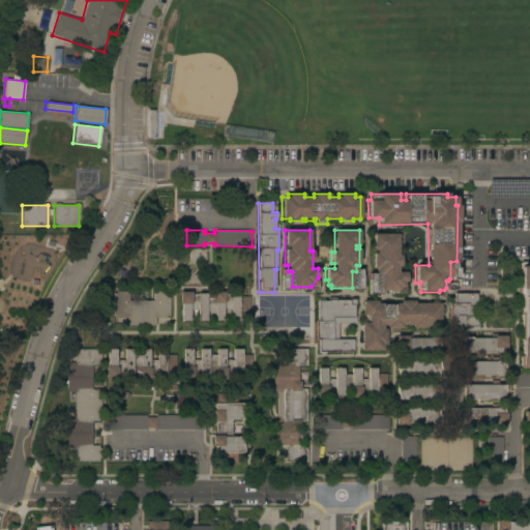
[(372,234),(398,234),(398,255),(401,255),(401,266),(398,266),(398,272),(406,272),(406,282),(404,283),(404,288),(401,288),(400,290),(379,290),(380,275),(375,275),(375,269),(372,269),(372,234)]
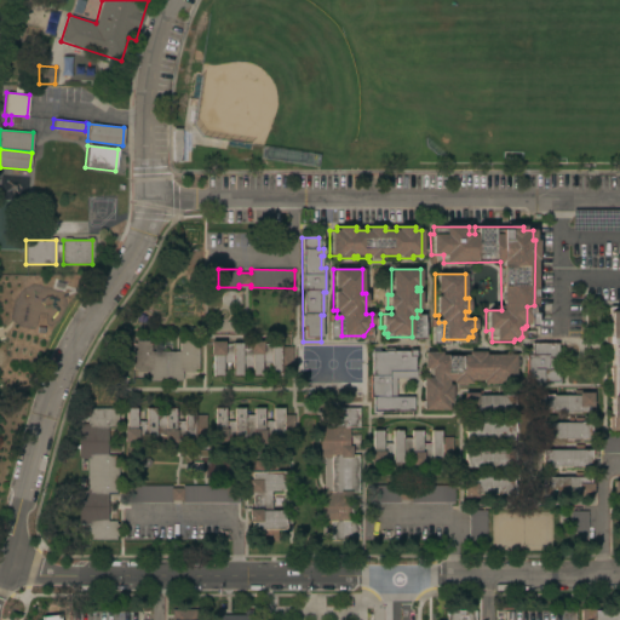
[(619,430),(607,430),(607,417),(609,417),(609,396),(609,344),(608,344),(607,311),(619,311),(619,430)]
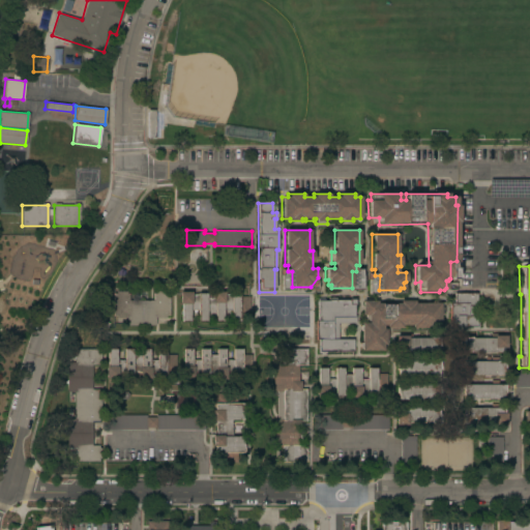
[(113,293),(116,294),(116,292),(126,292),(126,293),(128,294),(128,300),(153,300),(153,293),(155,293),(155,291),(166,291),(166,293),(169,293),(169,316),(166,316),(166,318),(155,318),(155,325),(126,325),(126,318),(116,318),(116,316),(113,316),(113,293)]
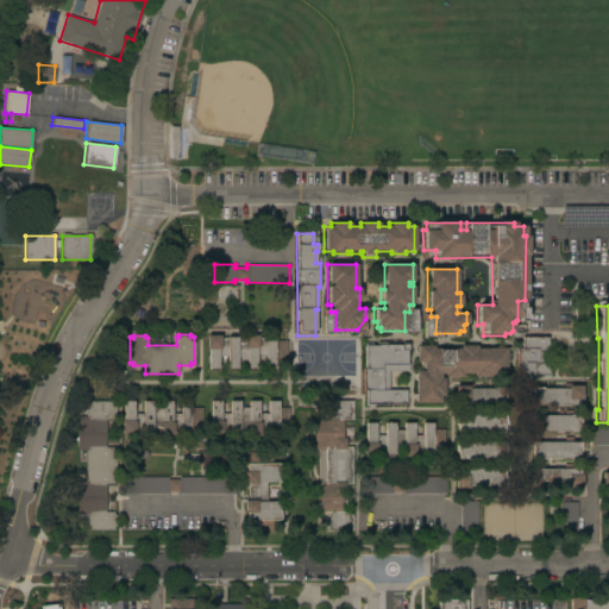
[(206,336),(219,336),(219,339),(227,339),(227,337),(244,337),(244,336),(257,336),(257,339),(265,339),(265,337),(275,337),(275,340),(286,340),(286,362),(275,362),(275,369),(265,369),(265,357),(256,357),(256,369),(246,369),(246,363),(237,363),(237,369),(227,369),(227,357),(218,357),(218,369),(208,369),(208,350),(206,350),(206,336)]
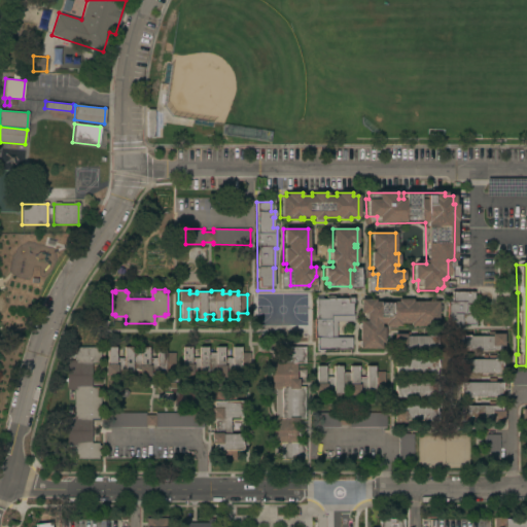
[(473,325),(473,313),(467,313),(467,302),(472,302),(472,291),(449,291),(448,325),(473,325)]
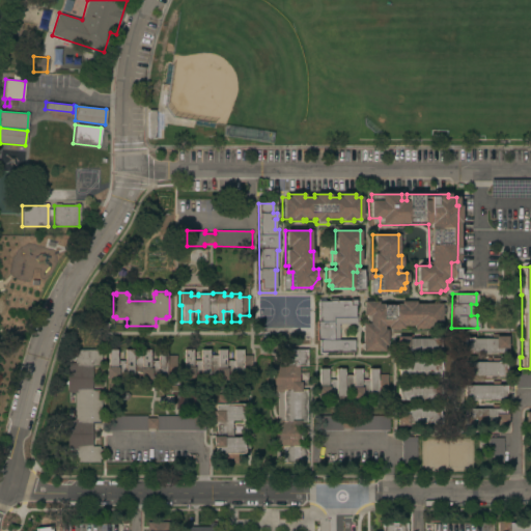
[(318,355),(318,301),(356,300),(357,325),(339,325),(339,340),(354,340),(354,354),(318,355)]
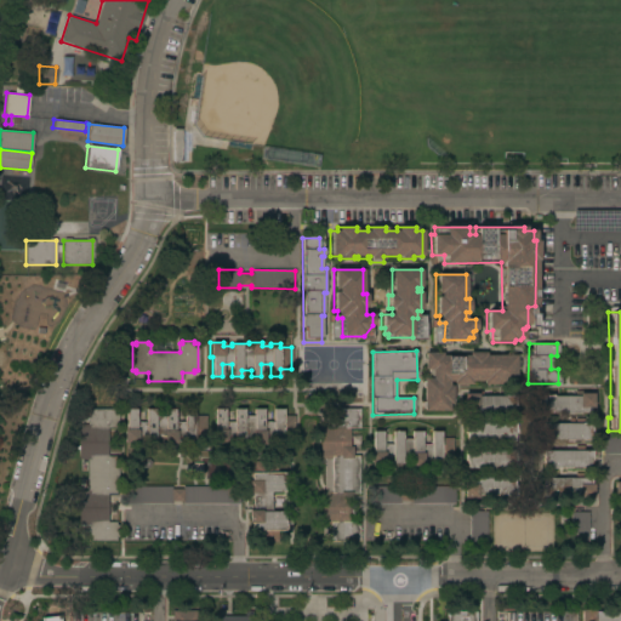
[(425,411),(423,379),(432,379),(432,370),(426,370),(426,353),(442,353),(442,355),(468,355),(468,352),(486,352),(486,354),(518,354),(518,385),(483,386),(483,381),(472,381),(472,386),(454,387),(454,381),(449,381),(449,386),(453,386),(453,404),(449,404),(449,411),(425,411)]
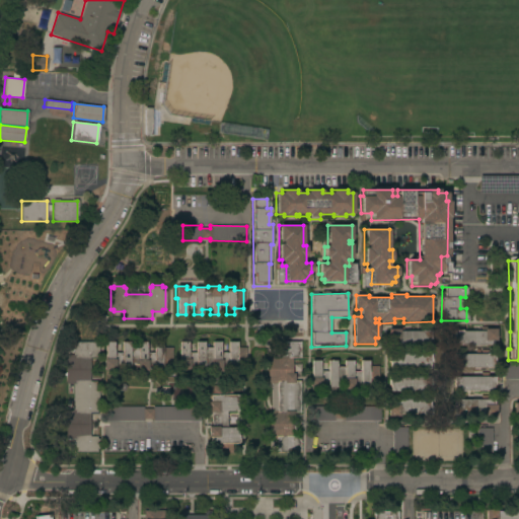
[(398,328),(398,330),(429,330),(429,346),(389,346),(389,341),(387,341),(387,328),(398,328)]
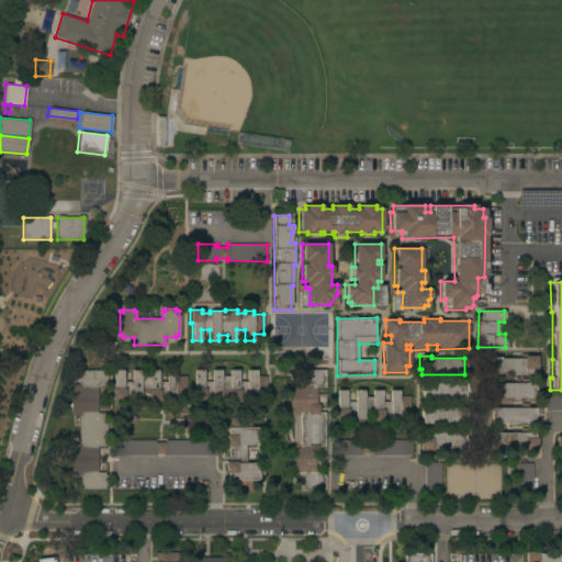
[(491,367),(490,367),(490,357),(499,357),(499,358),(524,359),(524,356),(537,356),(536,368),(535,368),(535,374),(491,373),(491,367)]
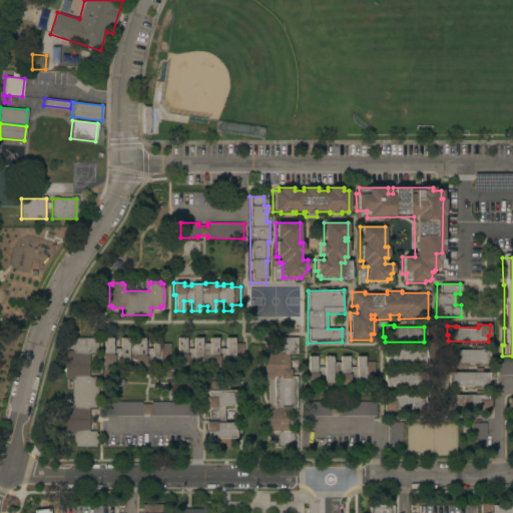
[(282,337),(296,337),(296,354),(288,354),(288,369),(291,369),(291,377),(297,377),(297,408),(291,408),(291,416),(289,416),(288,431),(297,431),(297,446),(283,446),(283,448),(273,448),(273,433),(265,433),(265,419),(264,419),(264,409),(265,409),(265,406),(268,406),(268,379),(265,379),(265,376),(264,376),(264,365),(265,365),(265,352),(273,352),(273,336),(282,337)]
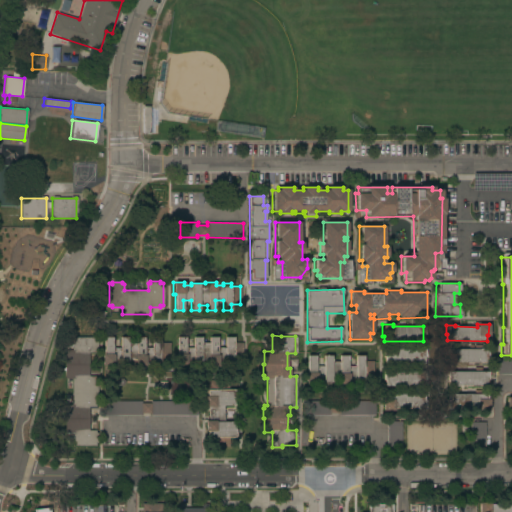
[(175,365),(175,354),(177,354),(177,337),(185,337),(185,348),(193,348),(193,337),(201,337),(201,343),(209,343),(209,337),(217,337),(217,348),(225,348),(225,336),(233,336),(233,342),(243,342),(243,361),(233,361),(233,364),(225,364),(225,363),(218,363),(218,365),(208,365),(208,359),(201,359),(201,364),(193,364),(193,363),(186,363),(186,365),(175,365)]
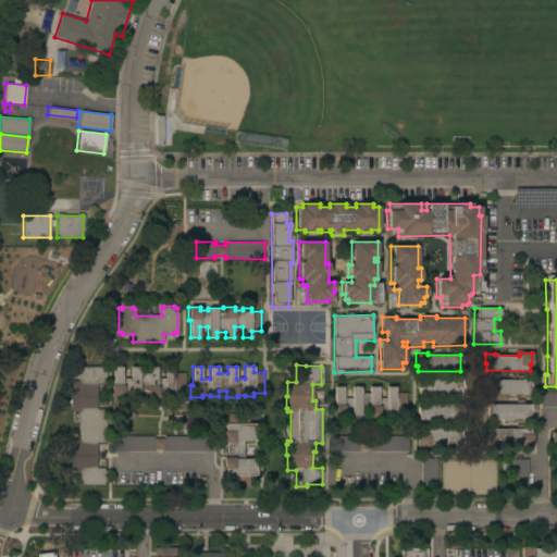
[(103,367),(103,370),(106,370),(106,381),(103,381),(103,383),(96,383),(96,409),(103,409),(103,411),(106,411),(106,440),(103,440),(103,443),(96,443),(96,468),(103,468),(103,470),(106,471),(106,481),(103,481),(103,485),(79,485),(79,481),(77,481),(78,471),(70,471),(70,440),(78,440),(78,412),(70,412),(70,381),(78,381),(78,370),(79,370),(79,367),(103,367)]
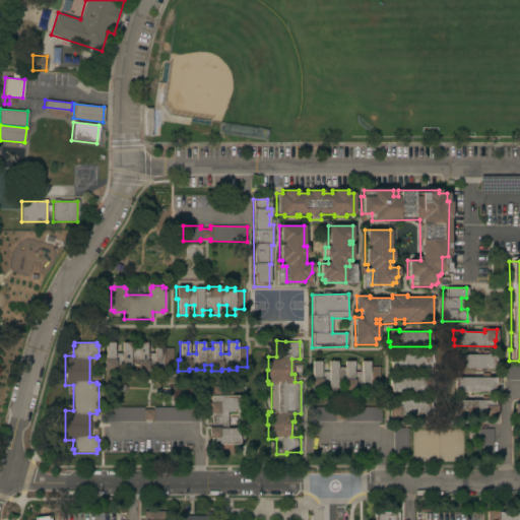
[(103,371),(103,360),(106,360),(106,342),(114,342),(114,353),(122,353),(122,342),(130,342),(130,349),(138,349),(138,342),(146,342),(146,353),(154,353),(154,342),(163,342),(163,347),(172,347),(172,367),(161,367),(161,370),(154,370),(154,369),(147,369),(147,372),(137,372),(137,370),(122,370),(122,369),(115,369),(115,371),(103,371)]
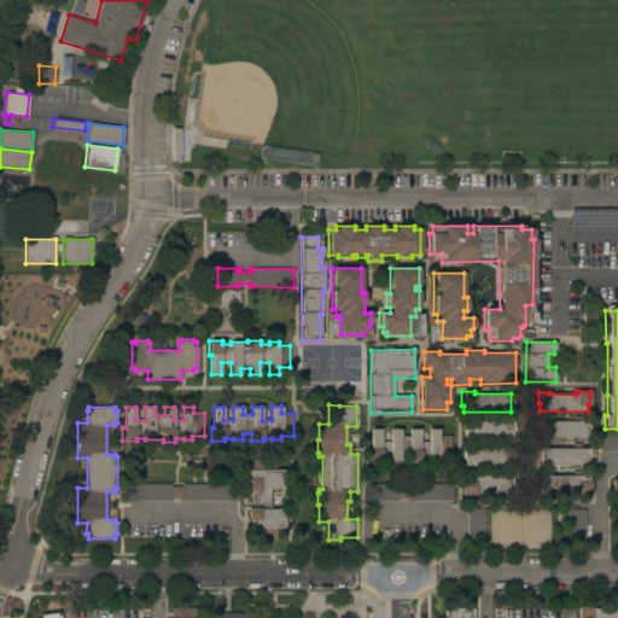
[(512,421),(512,431),(511,431),(511,438),(464,438),(464,431),(462,431),(462,421),(512,421)]
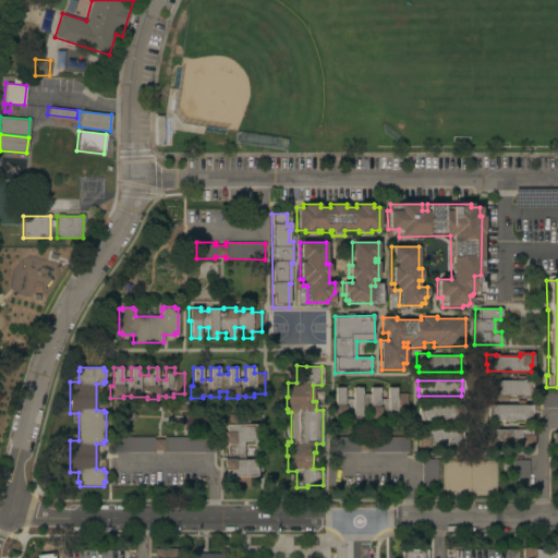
[(531,380),(531,389),(530,389),(530,396),(487,396),(487,389),(486,389),(486,380),(531,380)]
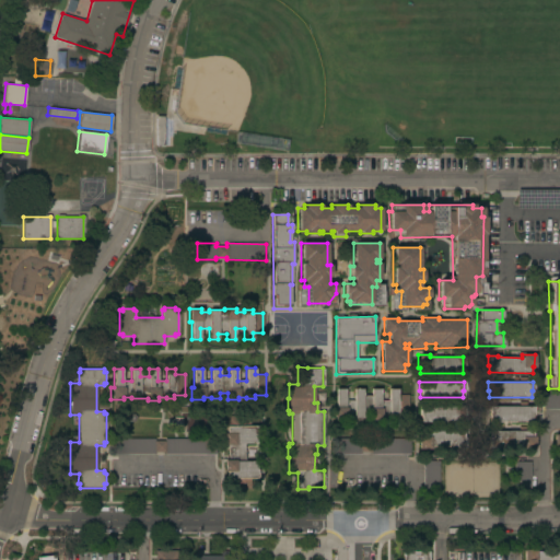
[(345,388),(345,400),(353,400),(353,388),(362,388),(362,396),(371,396),(371,388),(380,388),(380,400),(388,400),(388,388),(397,388),(397,395),(408,395),(408,413),(397,413),(397,419),(388,419),(388,417),(381,417),(381,420),(370,420),(370,413),(362,413),(362,418),(353,418),(353,417),(346,417),(346,420),(334,420),(334,407),(336,407),(336,388),(345,388)]
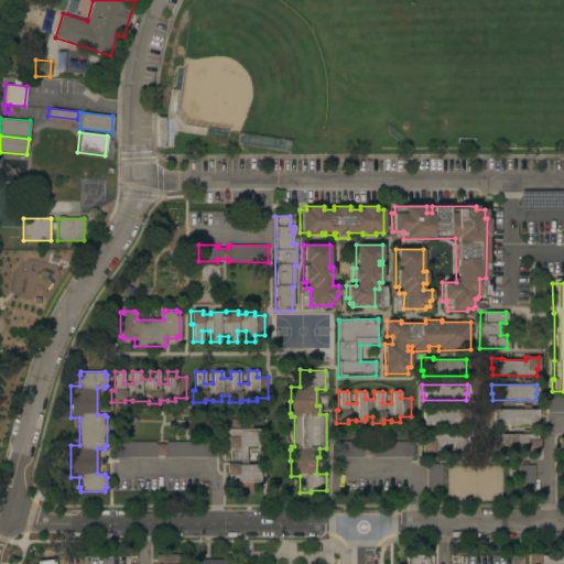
[(563,397),(563,412),(546,412),(546,397),(563,397)]
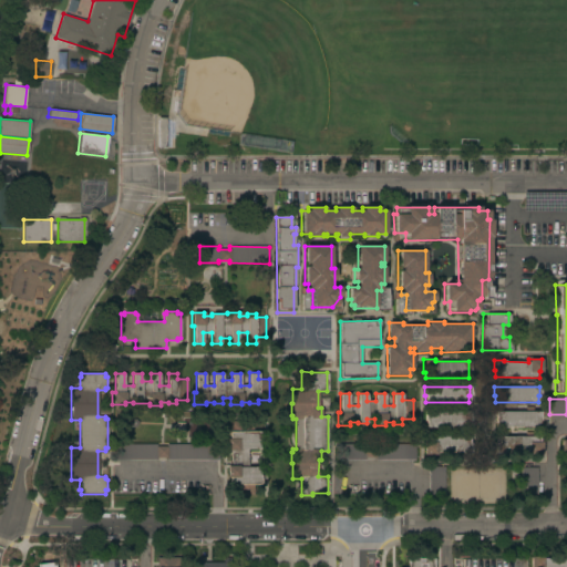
[(470,411),(470,420),(468,420),(468,428),(425,428),(425,421),(424,421),(424,411),(470,411)]
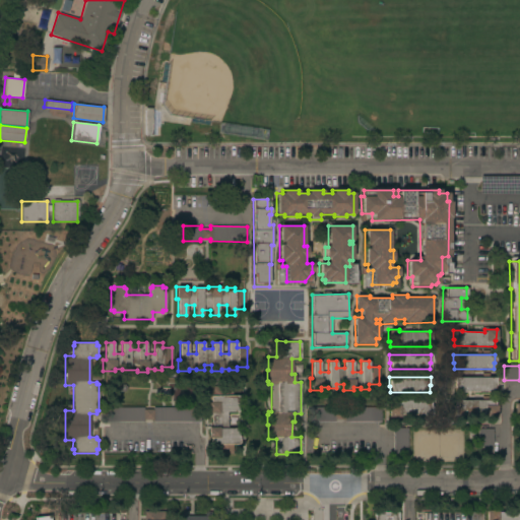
[(454,386),(453,386),(453,377),(495,377),(495,386),(494,386),(494,392),(454,392),(454,386)]
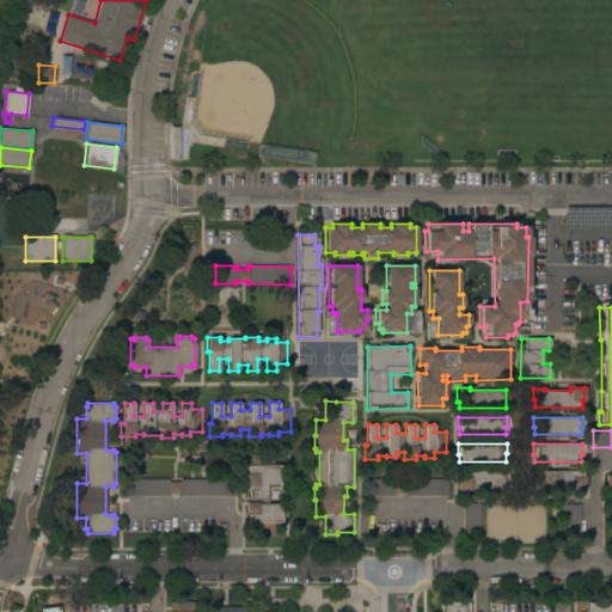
[(245,503),(250,503),(250,485),(245,487),(245,473),(248,473),(248,454),(273,454),(273,465),(281,465),(281,476),(280,476),(280,484),(268,484),(268,505),(280,505),(280,513),(281,513),(281,522),(273,522),(274,534),(252,534),(252,522),(248,522),(248,515),(245,515),(245,503)]
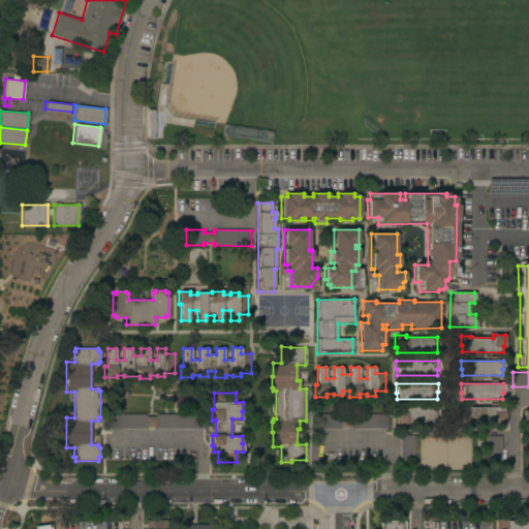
[(437,422),(406,422),(406,424),(395,424),(395,412),(398,412),(398,407),(437,407),(437,422)]
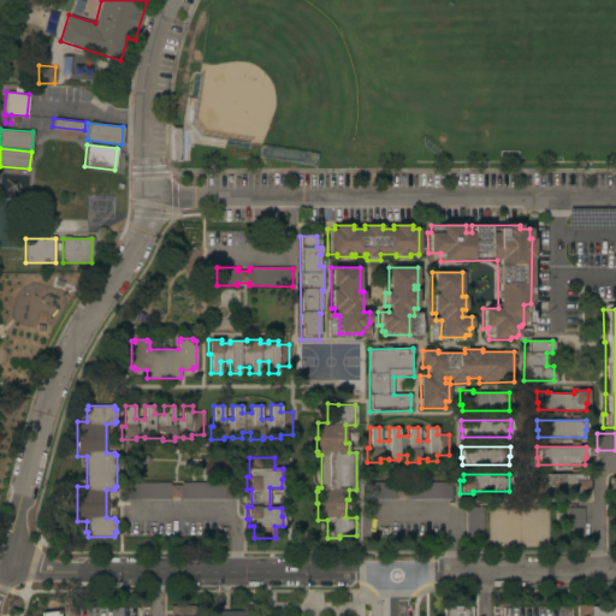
[(586,474),(586,480),(587,480),(588,493),(574,493),(574,491),(537,491),(537,481),(538,481),(538,474),(586,474)]
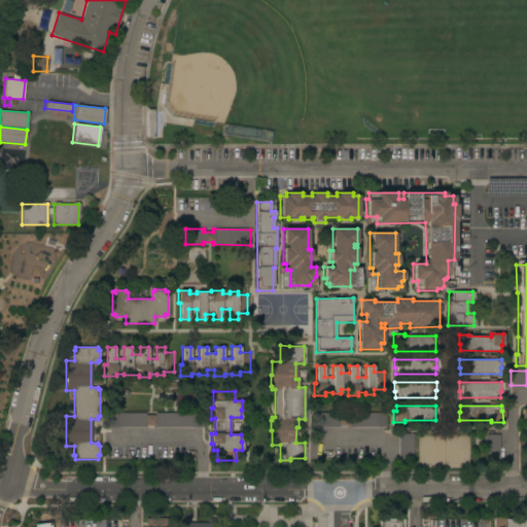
[(145,413),(145,415),(154,415),(154,413),(203,413),(203,427),(154,428),(154,425),(145,425),(145,427),(108,427),(108,413),(145,413)]
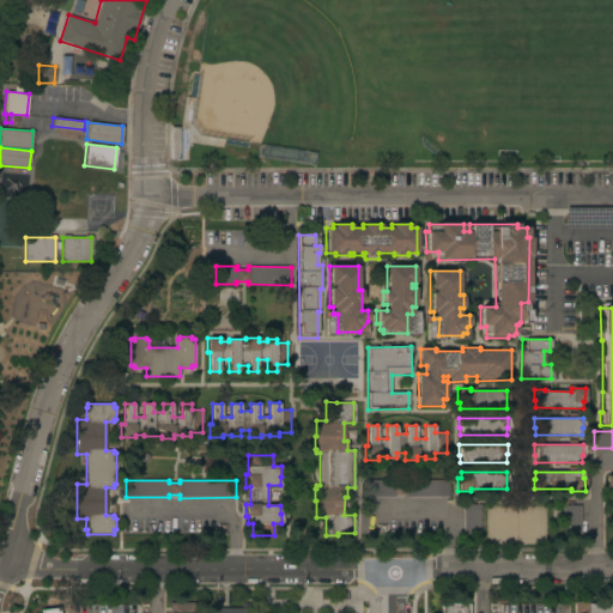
[(394,480),(394,483),(406,483),(406,480),(448,480),(448,497),(405,497),(405,495),(394,495),(394,497),(366,497),(366,480),(394,480)]
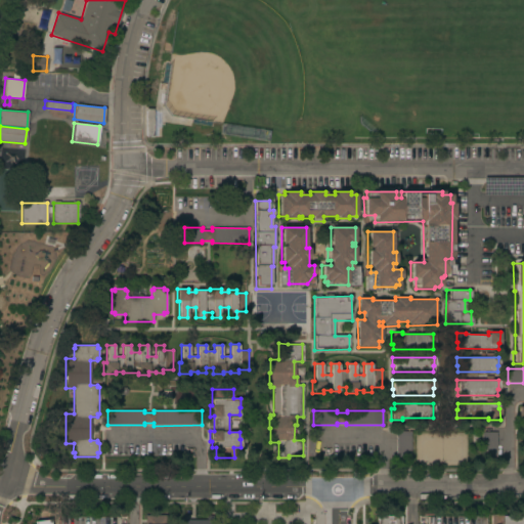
[(409,431),(410,456),(395,456),(395,431),(409,431)]
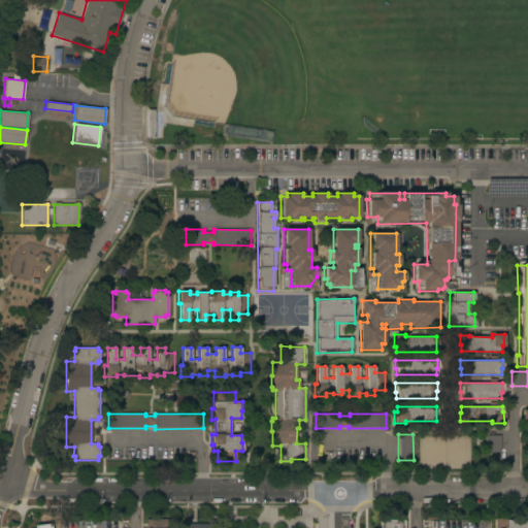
[(500,435),(500,460),(485,460),(485,435),(500,435)]
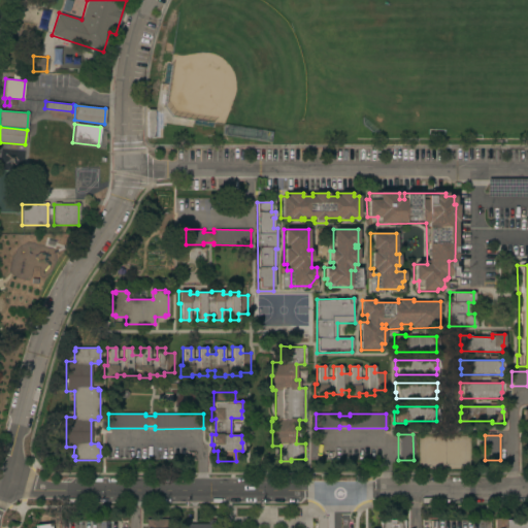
[(187,527),(187,524),(207,524),(207,516),(216,516),(216,527),(187,527)]
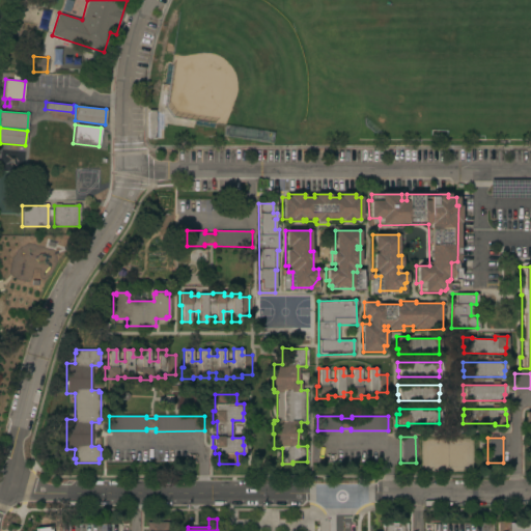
[(496,530),(496,521),(507,521),(507,523),(530,523),(530,530),(496,530)]
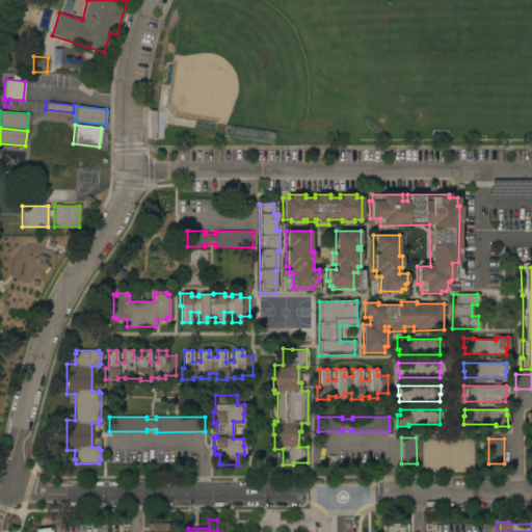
[(147,531),(148,523),(169,523),(169,531),(147,531)]
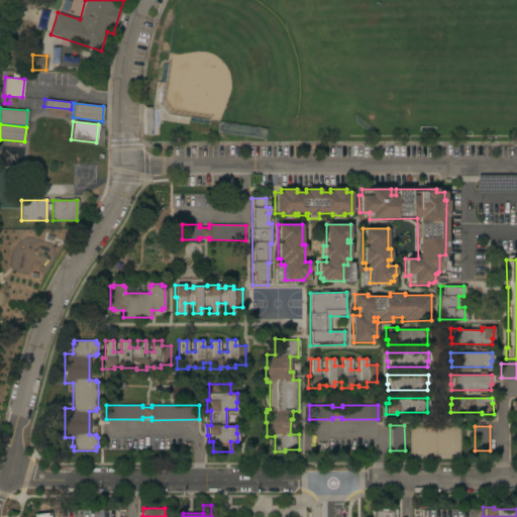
[(371,516),(371,508),(381,508),(381,509),(395,509),(395,516),(371,516)]
